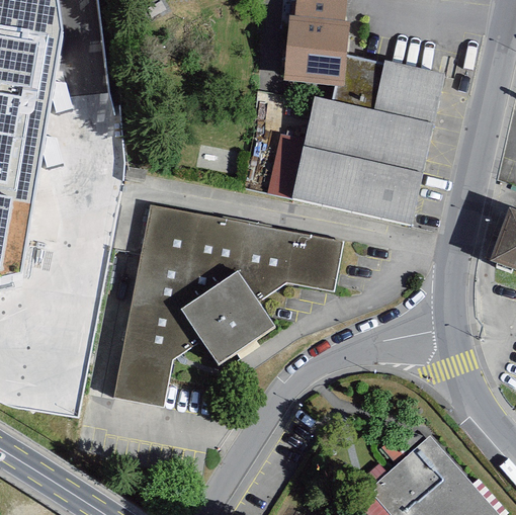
[(66,28),(61,0),(0,0),(0,284),(26,278),(66,28)]
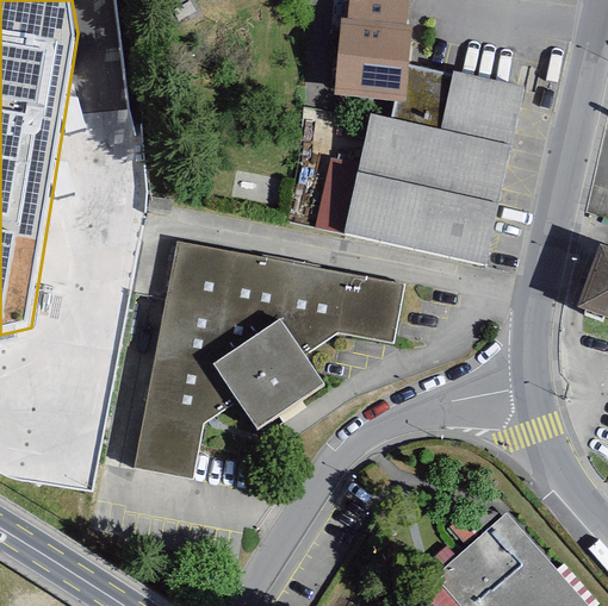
[(348,0),(347,19),(337,19),(333,100),(401,104),(409,64),(410,0),(348,0)]
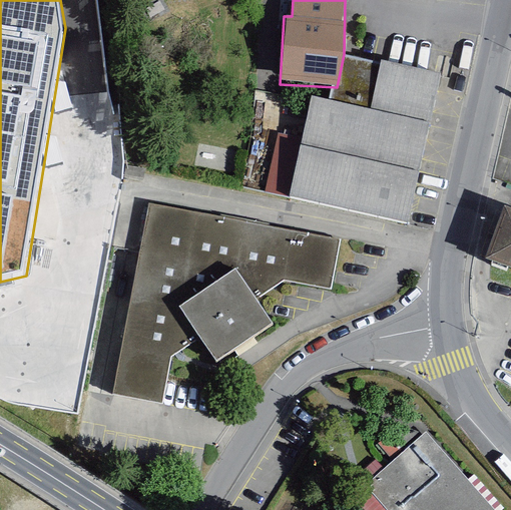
[(444,76),(344,54),(337,87),(335,98),(312,93),(289,198),(411,224),(444,76)]
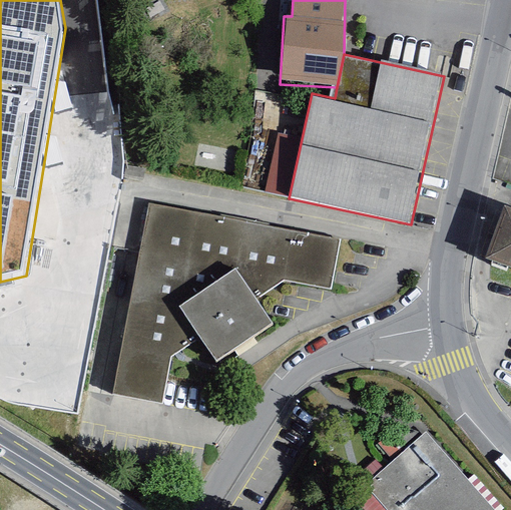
[(169,355),(198,335),(213,358),(270,320),(257,300),(286,279),(331,287),(343,235),(148,203),(113,394),(161,403),(169,355)]
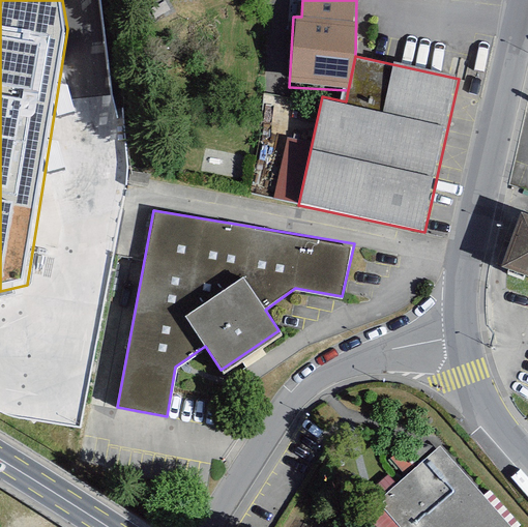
[(527,212),(520,210),(502,264),(527,272),(527,212)]
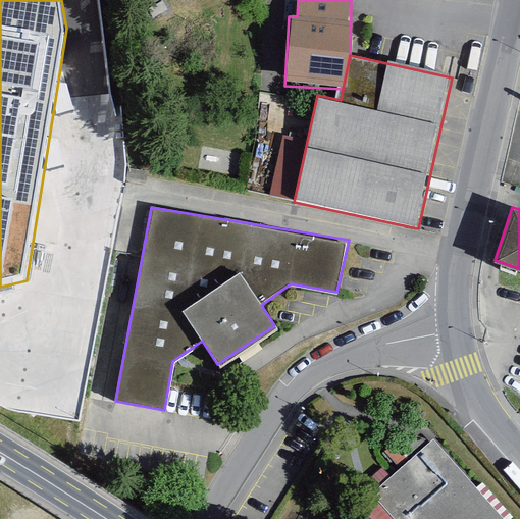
[(371,491),(395,518),(507,518),(434,435),(371,491)]
